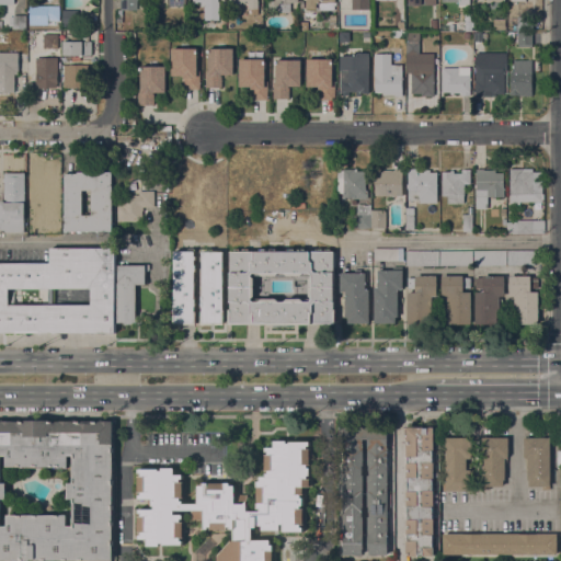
[(121,10),(121,0),(137,0),(137,10),(121,10)]
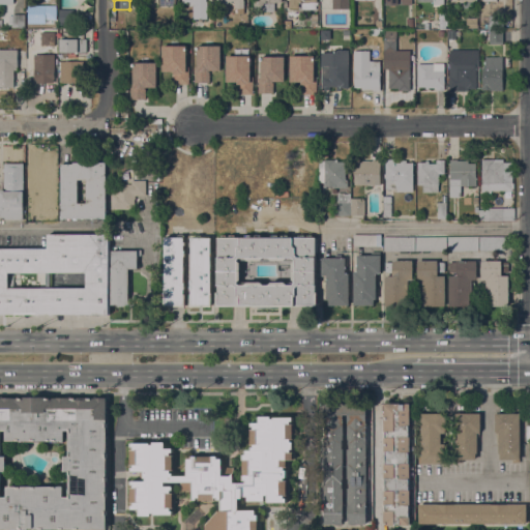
[(206,0),(206,5),(207,5),(207,19),(194,19),(194,18),(189,18),(189,0),(206,0)]
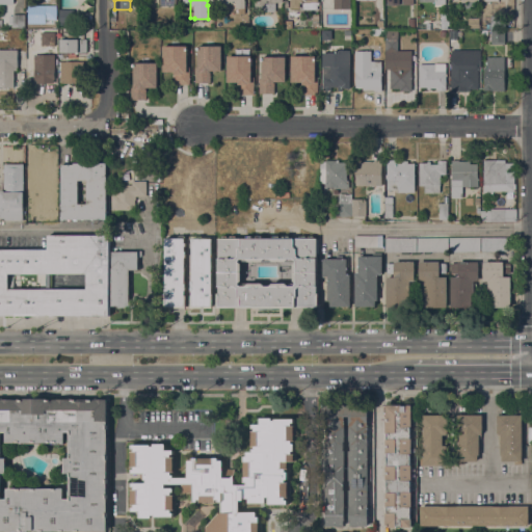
[(245,0),(245,8),(236,8),(236,3),(232,3),(224,3),(224,2),(218,2),(217,0),(245,0)]
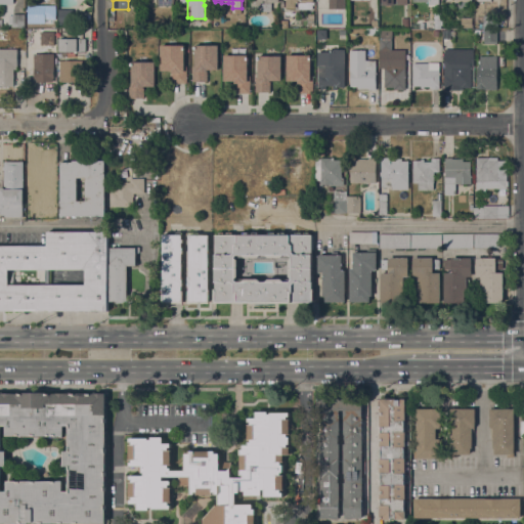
[(278,0),(278,2),(271,2),(271,11),(260,11),(260,8),(251,8),(251,0),(278,0)]
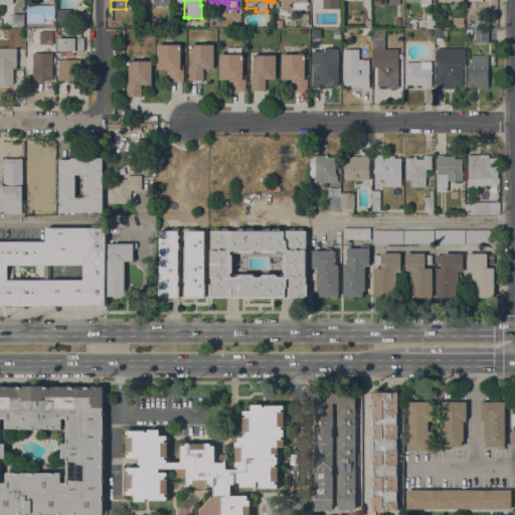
[(281,0),(308,0),(308,2),(307,2),(307,9),(294,9),(294,3),(290,3),(290,8),(281,8),(281,0)]
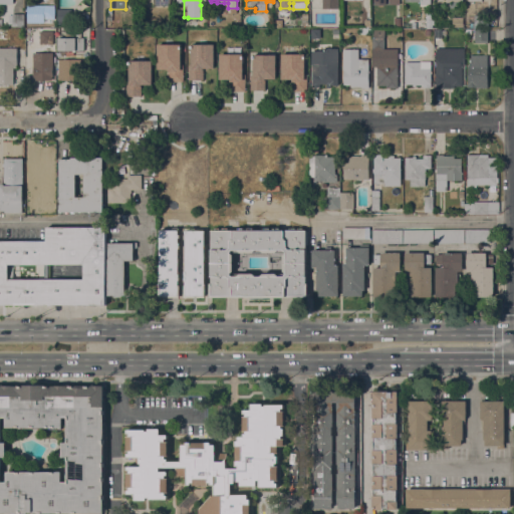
[(337,0),(338,8),(322,8),(322,0),(337,0)]
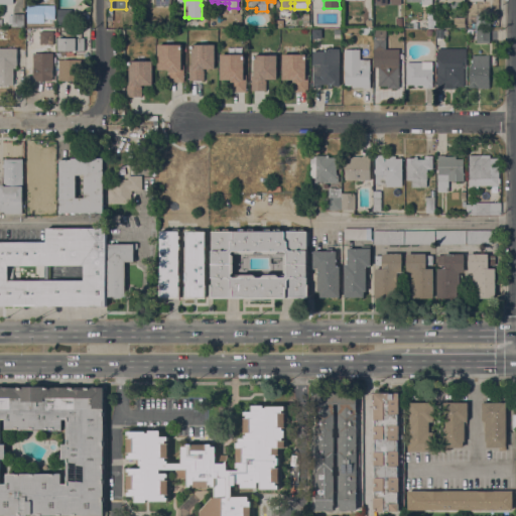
[(54,25),(42,25),(42,23),(40,23),(40,19),(43,19),(43,5),(54,5),(54,25)]
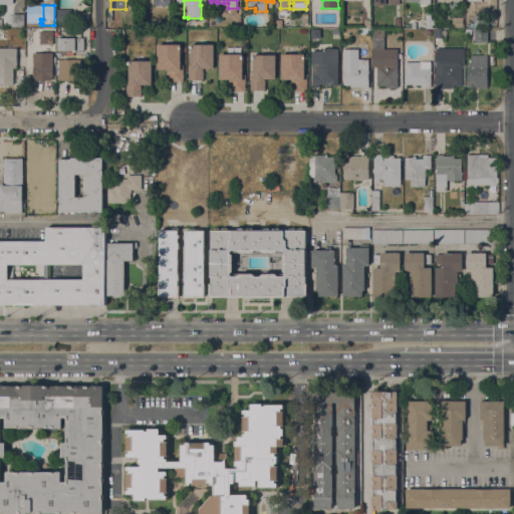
[(71,24),(57,24),(57,9),(71,9),(71,24)]
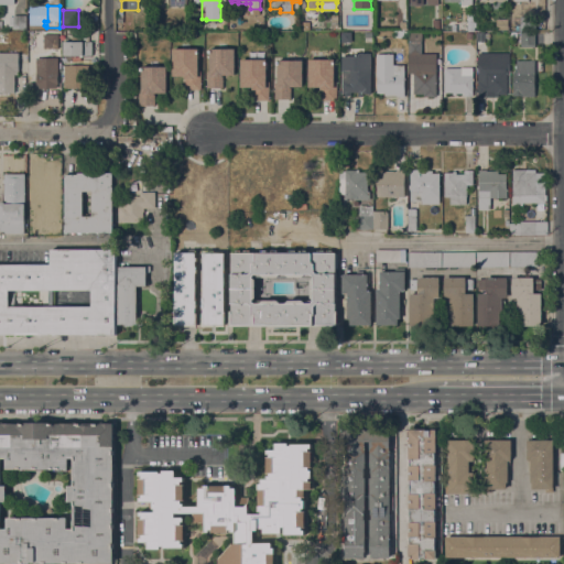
[(26,30),(12,30),(12,26),(10,26),(10,17),(13,17),(13,15),(26,15),(26,30)]
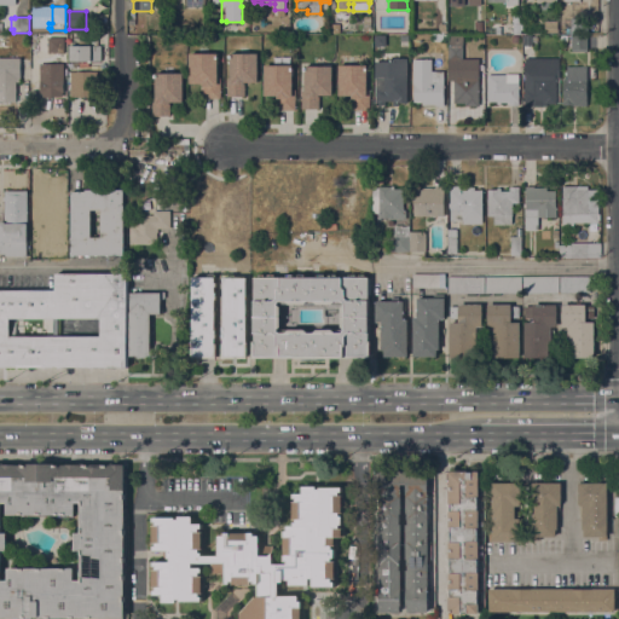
[(571,18),(588,18),(588,33),(571,33),(571,18)]
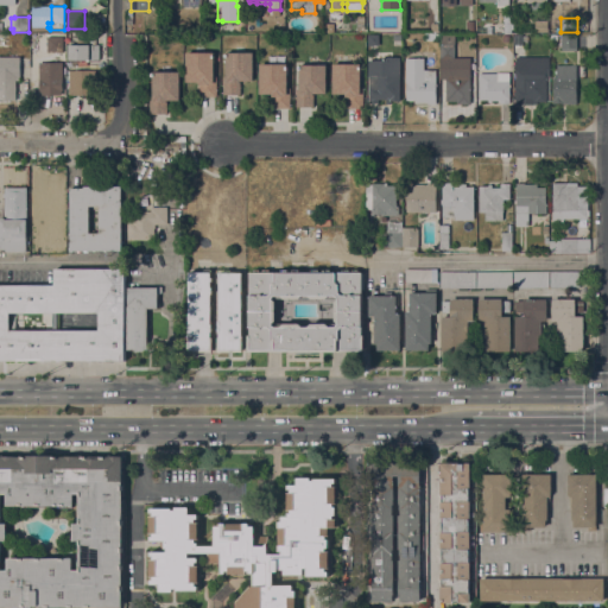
[(536,20),(548,20),(548,31),(536,32),(536,20)]
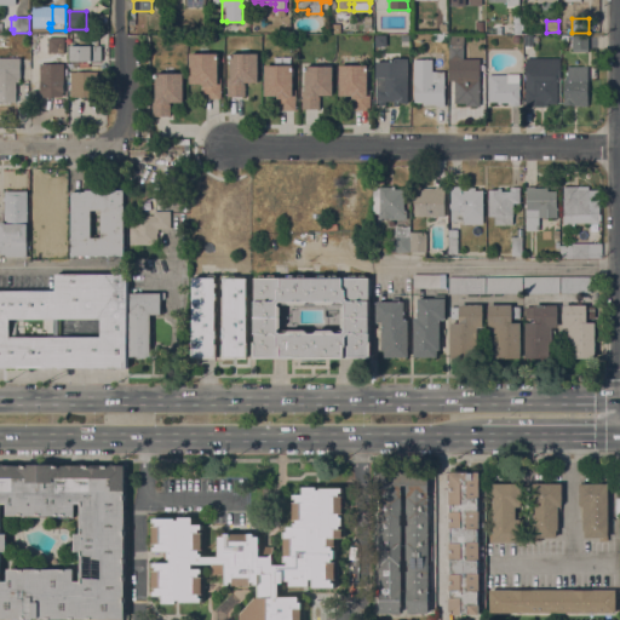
[(33,35),(47,35),(47,62),(44,62),(44,63),(33,63),(33,35)]
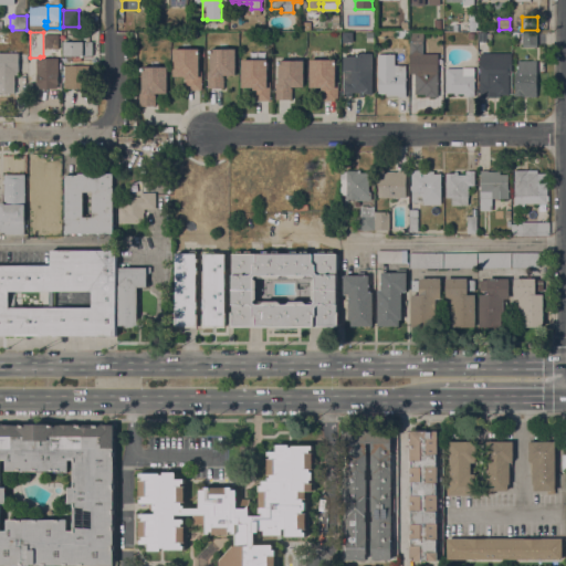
[(537,32),(537,46),(523,48),(523,32),(537,32)]
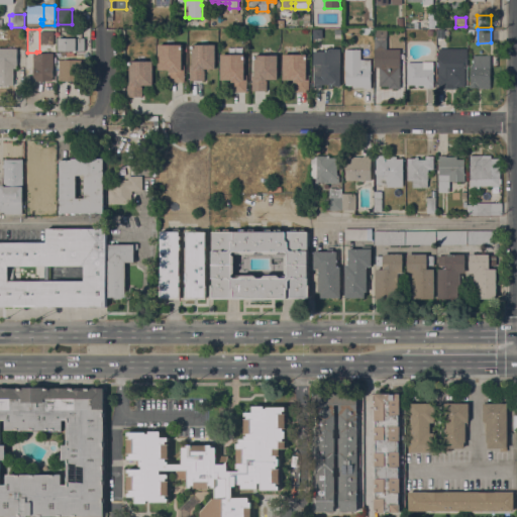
[(54,44),(40,44),(40,31),(54,31),(54,44)]
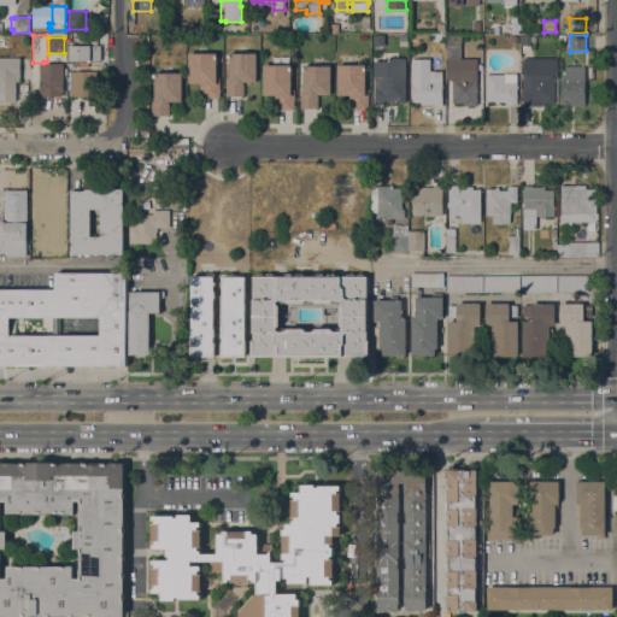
[(78,46),(78,41),(89,41),(89,46),(100,45),(101,60),(87,60),(87,64),(83,64),(83,60),(70,62),(70,46),(78,46)]
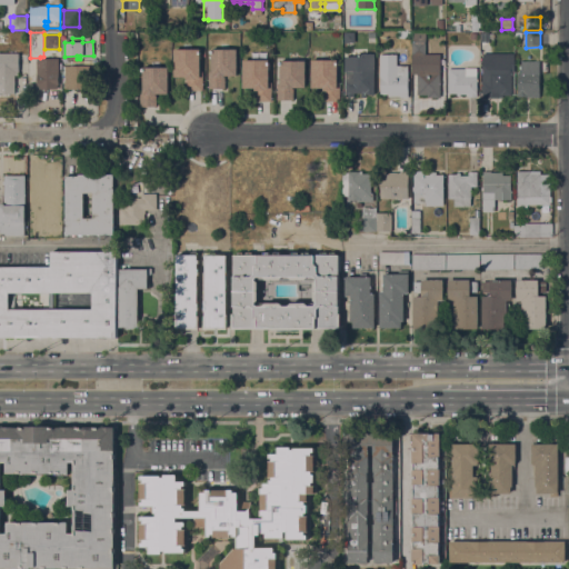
[(412,41),(426,41),(426,56),(412,56),(412,41)]
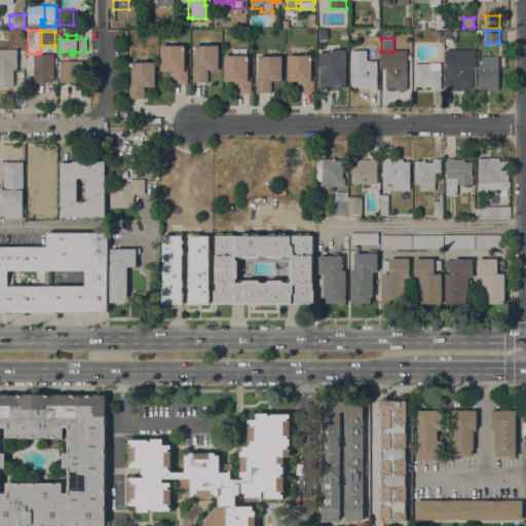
[(161,45),(185,45),(185,66),(188,66),(188,83),(172,83),(172,71),(161,71),(161,45)]
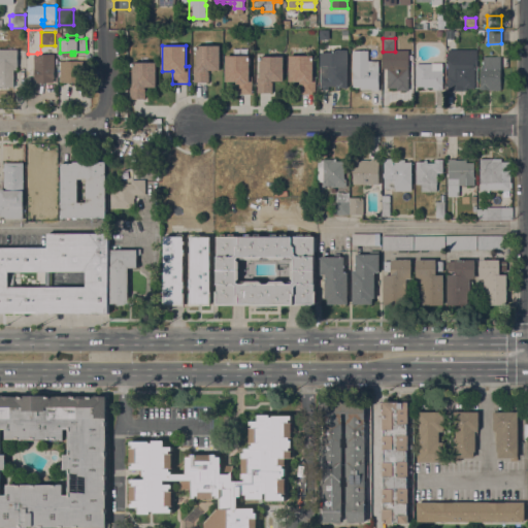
[(220,70),(209,70),(209,81),(194,83),(194,66),(196,66),(196,45),(220,45),(220,70)]
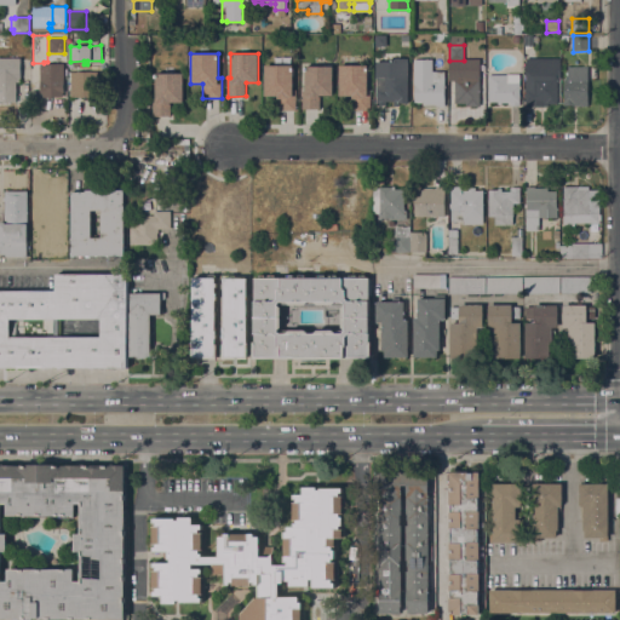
[(0,58),(21,58),(21,79),(19,79),(19,82),(16,82),(16,102),(0,102),(0,58)]
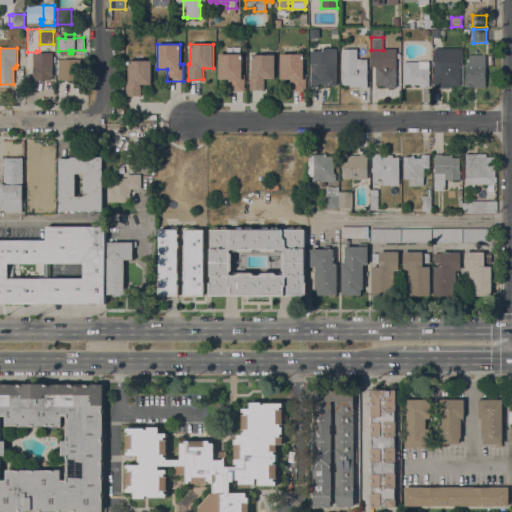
[(337,85),(329,85),(329,86),(326,86),(326,83),(319,83),(319,87),(311,87),(311,64),(310,64),(310,51),(321,51),(321,48),(337,48),(337,85)]
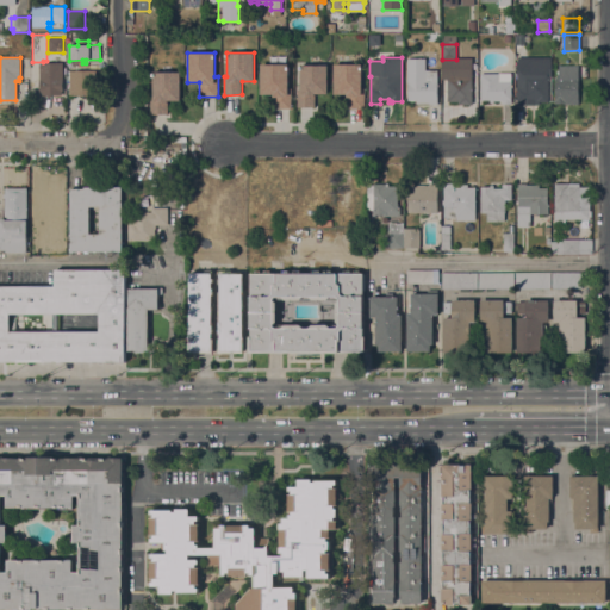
[(425,58),(425,73),(428,73),(428,70),(437,69),(439,104),(429,104),(429,103),(416,103),(416,100),(408,100),(408,58),(425,58)]
